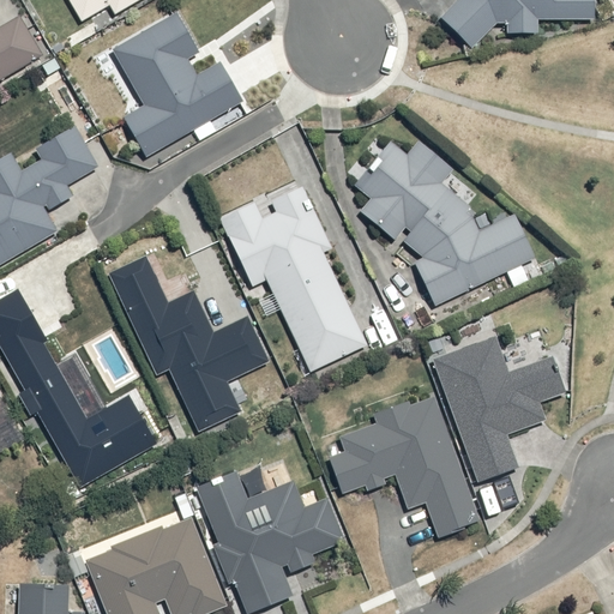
[(67,0),(80,23),(108,7),(114,16),(140,0),(67,0)]
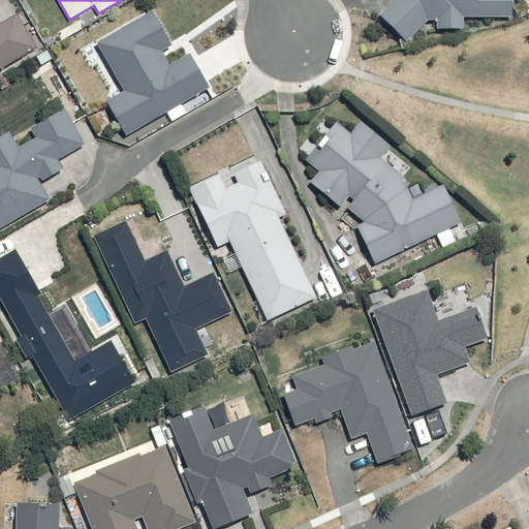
[(393,0),(378,16),(405,43),(427,21),(435,21),(435,30),(463,30),(463,18),(510,18),(510,0),(393,0)]
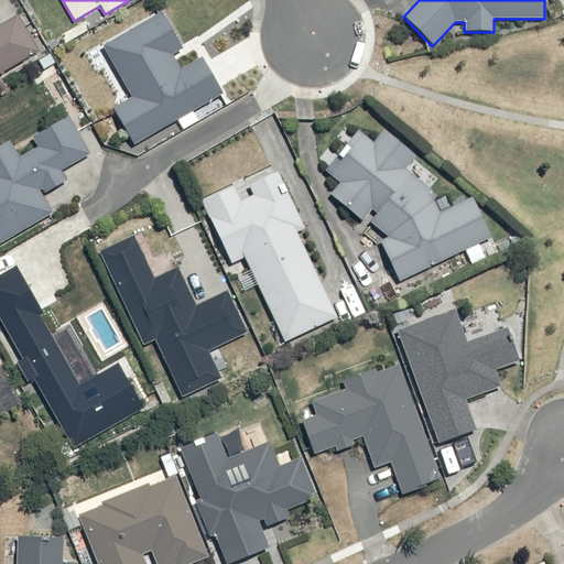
[(161,11),(101,45),(131,97),(111,108),(133,145),(223,94),(202,57),(180,69),(171,54),(182,49),(161,11)]
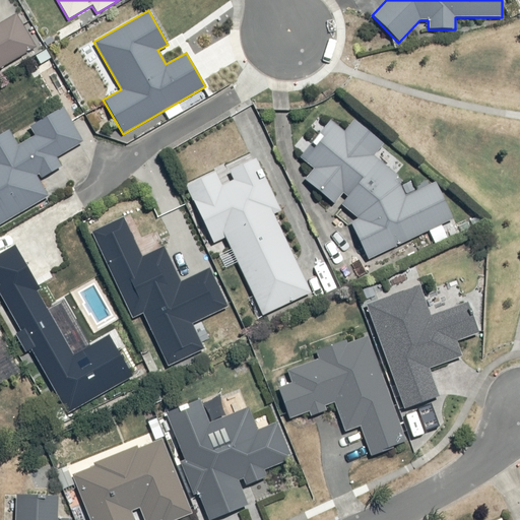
[(0,67),(35,47),(15,14),(0,23),(0,67)]
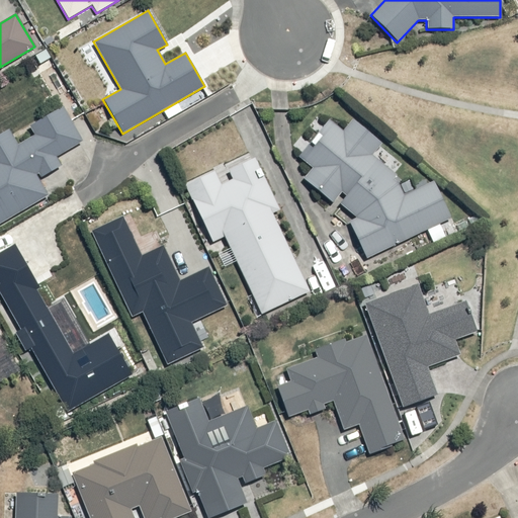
[(84,142),(63,106),(27,126),(32,135),(17,144),(8,128),(0,134),(0,223),(48,195),(36,176),(37,174),(40,178),(61,166),(57,157),(84,142)]
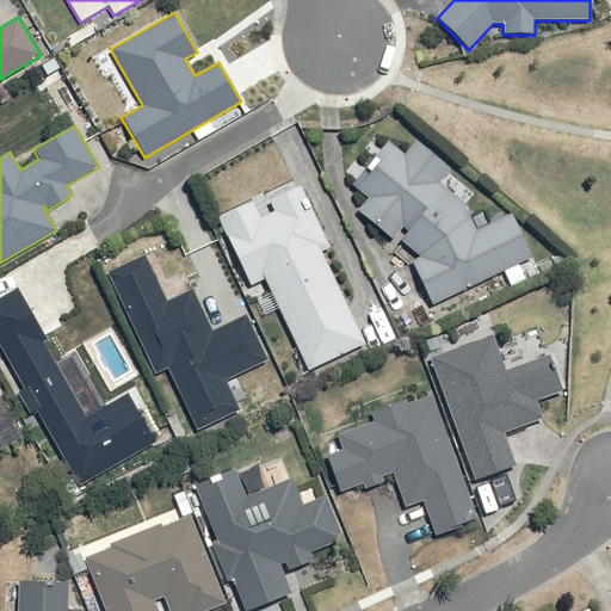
[(403,154),(387,141),(351,186),(366,199),(357,211),(392,240),(402,227),(407,230),(399,241),(420,258),(412,261),(432,304),(531,257),(511,215),(476,230),(469,216),(464,213),(469,207),(439,183),(450,170),(415,141),(403,154)]
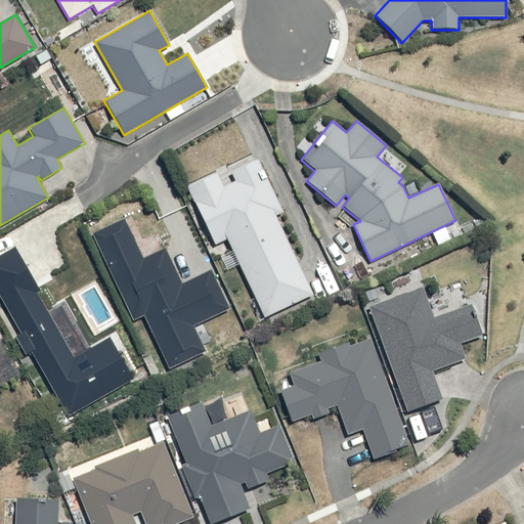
[(216,174),(188,186),(215,244),(226,238),(264,318),(313,295),(276,217),(284,213),(258,159),(230,171),(235,181),(222,187),(216,174)]
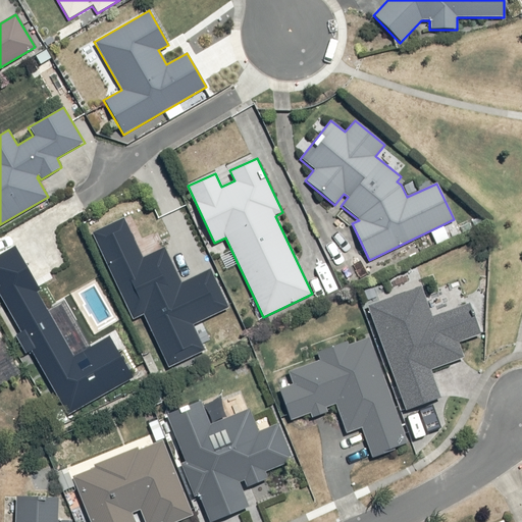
[(123,218),(91,233),(132,319),(143,314),(167,367),(204,350),(192,325),(228,308),(210,269),(180,282),(164,248),(143,258),(123,218)]
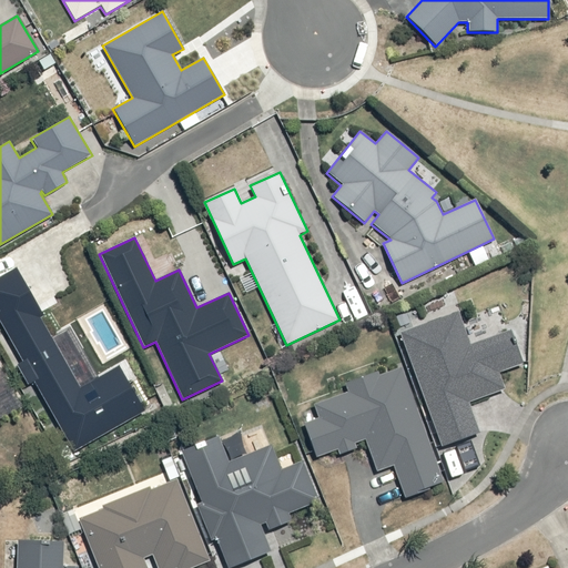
[(17,267),(0,276),(0,323),(22,362),(16,365),(27,384),(32,382),(72,450),(143,411),(119,367),(80,389),(39,320),(44,316),(17,267)]
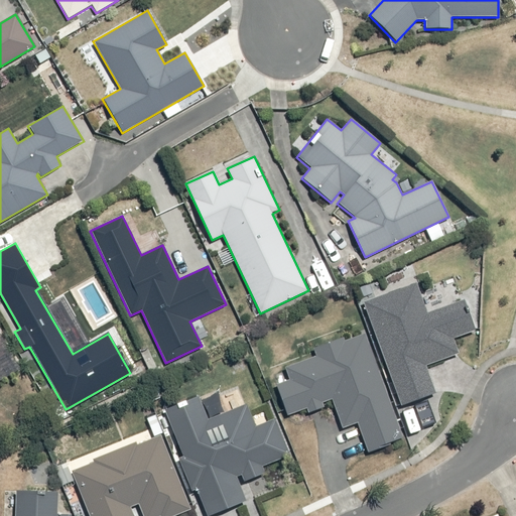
[(370,306),(405,405),(440,391),(430,364),(464,353),(460,342),(480,334),(470,302),(433,315),(423,287),(370,306)]
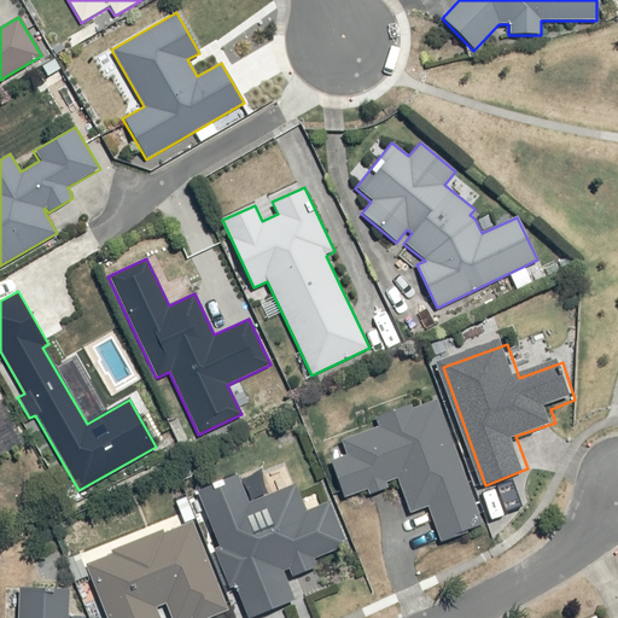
[(404,536),(442,523),(448,540),(485,526),(442,401),(384,420),(386,430),(349,443),(354,458),(339,462),(351,499),(404,479),(415,511),(398,518),(404,536)]
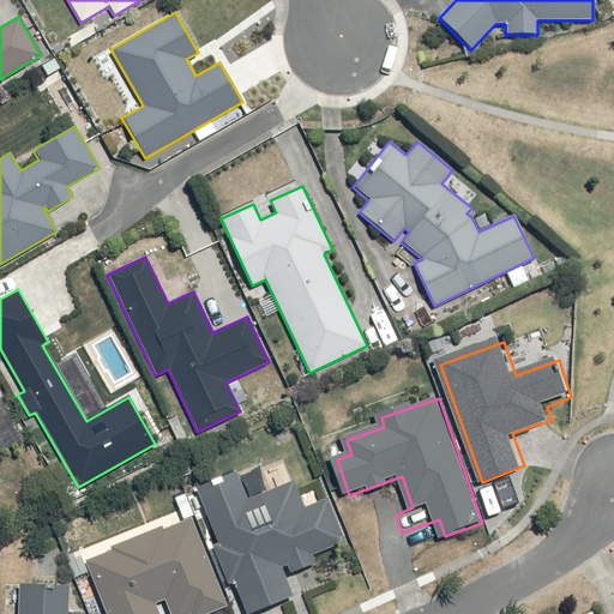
[(252,613),(258,613),(272,608),(275,613),(293,613),(288,602),(300,597),(289,572),(299,569),(302,577),(323,569),(319,559),(353,545),(335,499),(329,501),(320,482),(301,489),(287,456),(204,489),(227,543),(218,547),(235,587),(240,585),(252,613)]
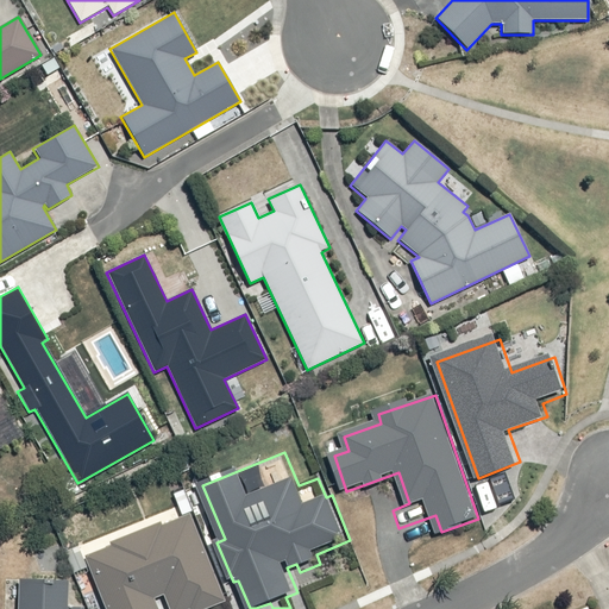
[(93,560),(111,608),(165,608),(164,603),(171,601),(174,608),(221,608),(231,606),(199,520),(93,560)]
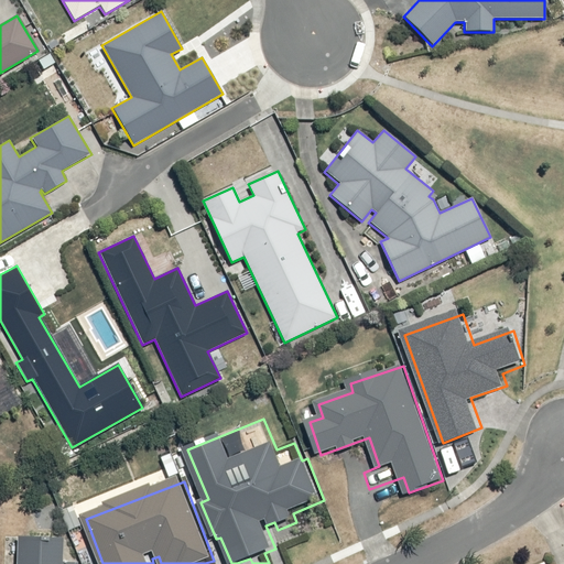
[(69,539),(28,539),(25,563),(86,563),(87,563),(69,563),(69,539)]
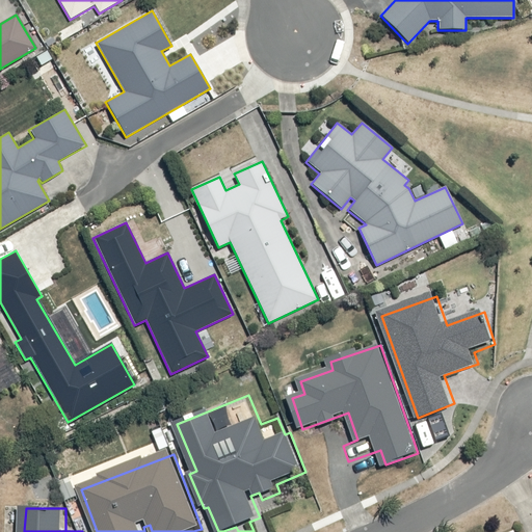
[(522,528),(517,530),(512,531),(531,531),(531,510),(517,517),(522,528)]
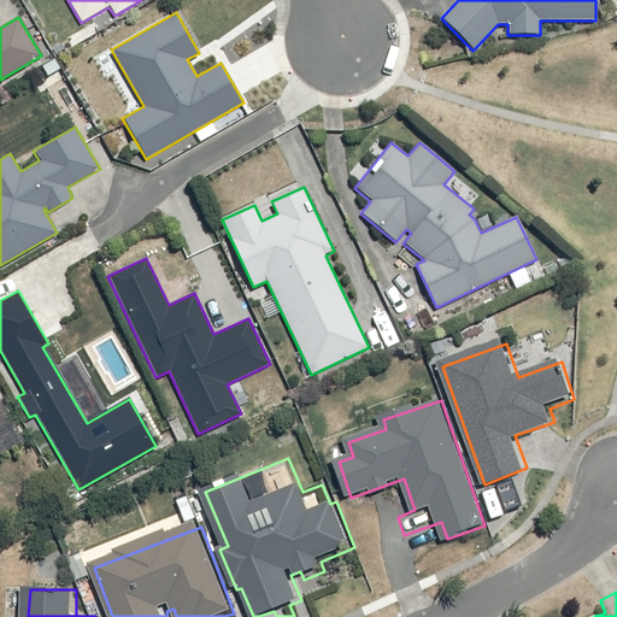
All buildings are outlined.
